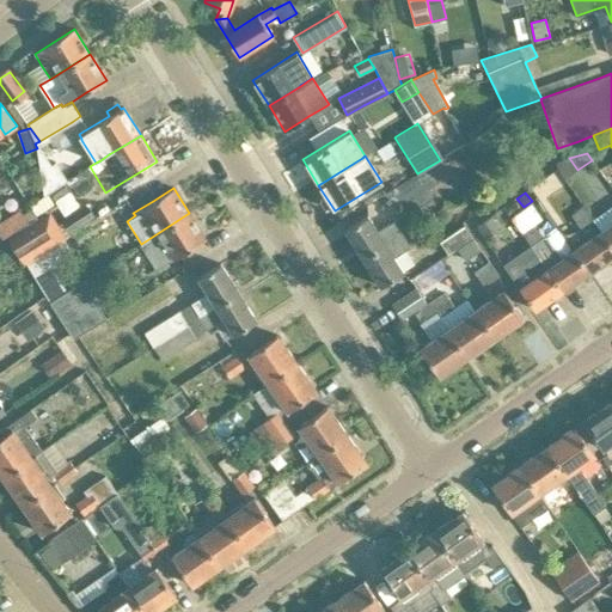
[(60,219),(71,236),(96,219),(95,216),(86,202),(60,219)]
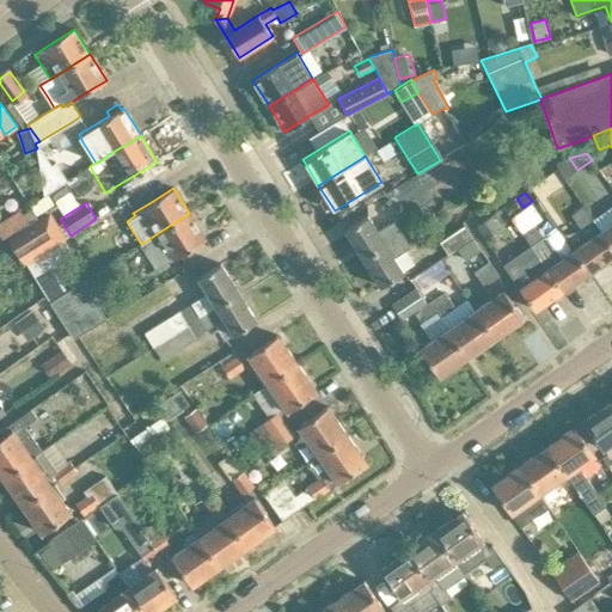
[(593,220),(583,206),(570,215),(580,228),(593,220)]
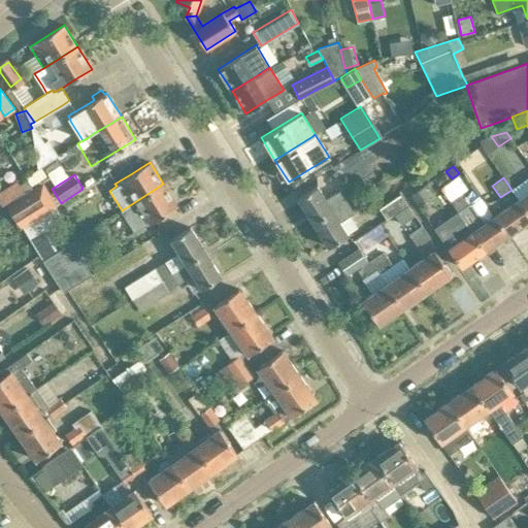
[(121,211),(134,233),(177,206),(163,184),(122,210),(121,211)]
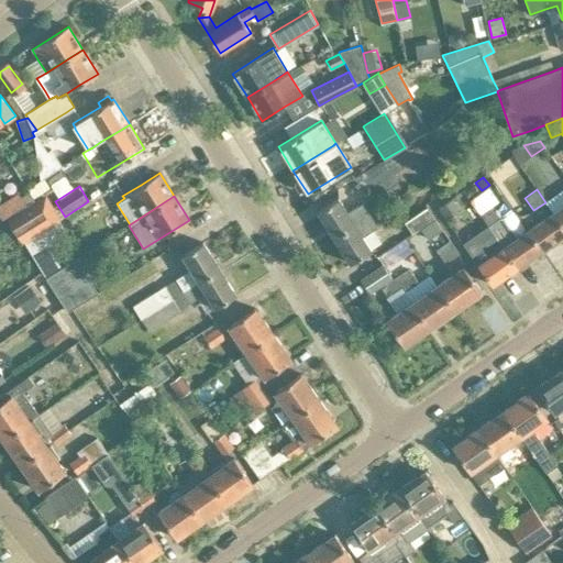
[(318,211),(334,238),(381,208),(374,196),(348,211),(339,198),(318,211)]
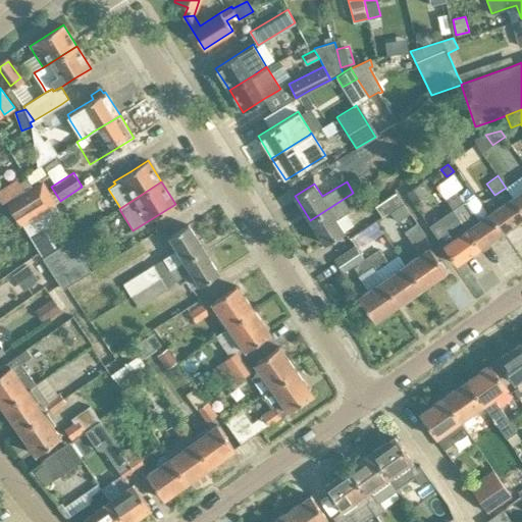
[(43,183),(7,205),(20,225),(21,224),(54,204),(56,203),(43,183)]
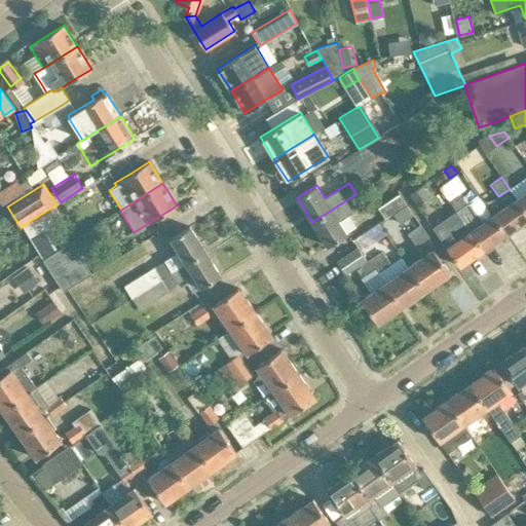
[(430,195),(423,185),(409,194),(416,205),(430,195)]
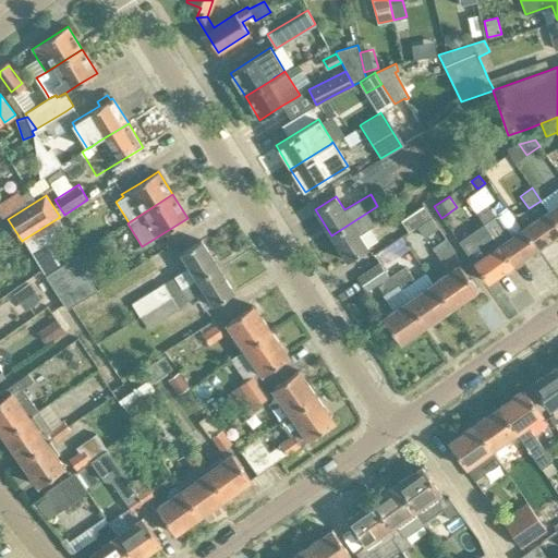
[(557,203),(548,210),(557,223),(557,203)]
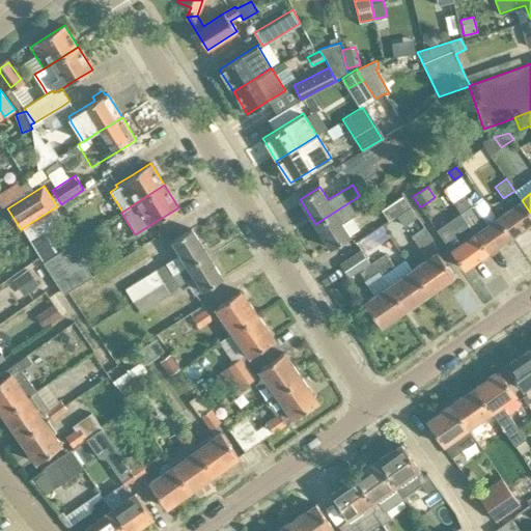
[(359,196),(315,224),(331,248),(351,235),(341,222),(355,214),(356,215),(367,208),(359,196)]
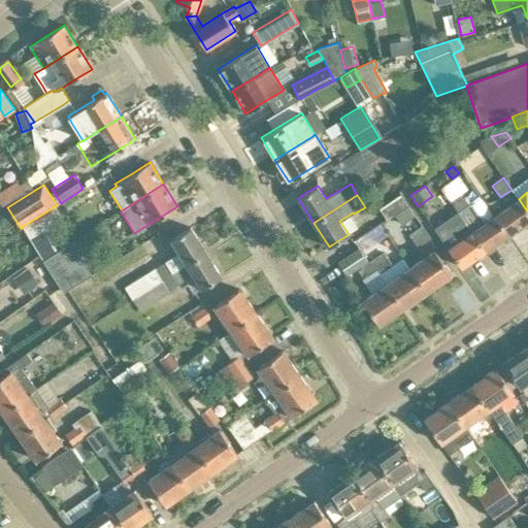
[(388,220),(394,216),(394,215),(406,205),(400,196),(381,209),(388,220)]
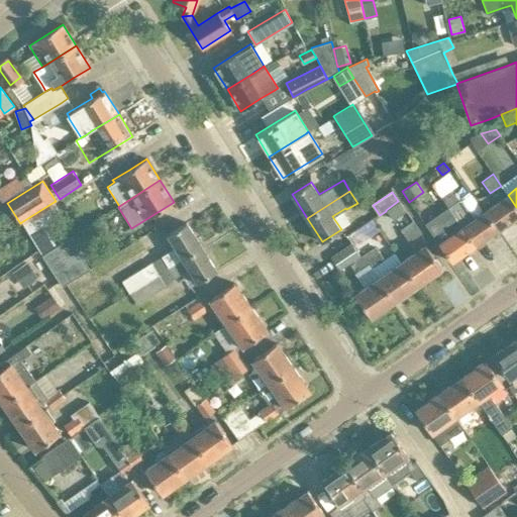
[(454,195),(445,202),(449,207),(476,245),(499,229),(486,210),(472,220),(464,210),(458,201),(454,195)]
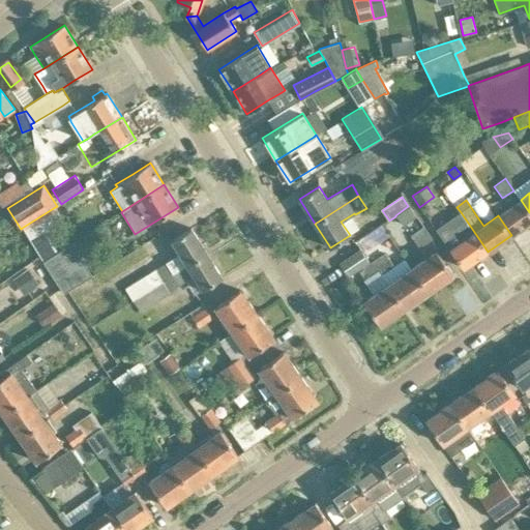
[(529,212),(521,200),(498,215),(511,235),(529,221),(529,212)]
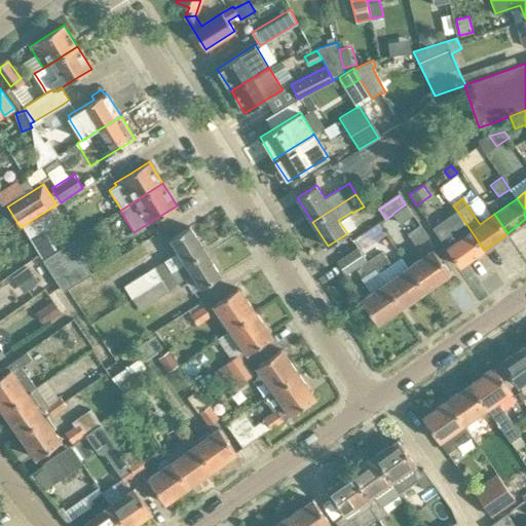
[(412,215),(405,204),(392,214),(392,215),(399,224),(412,215)]
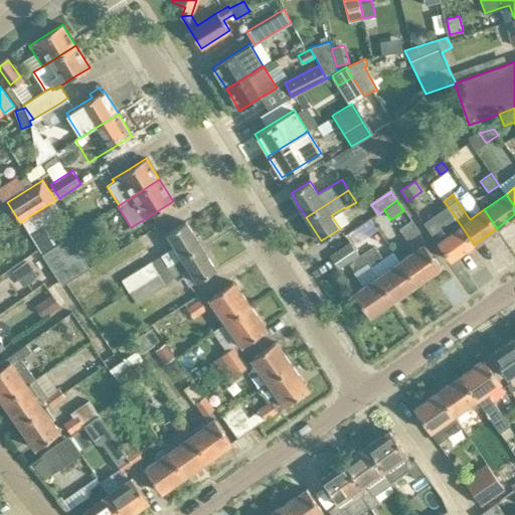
[(53,201),(21,221),(29,233),(43,224),(61,213),(53,201)]
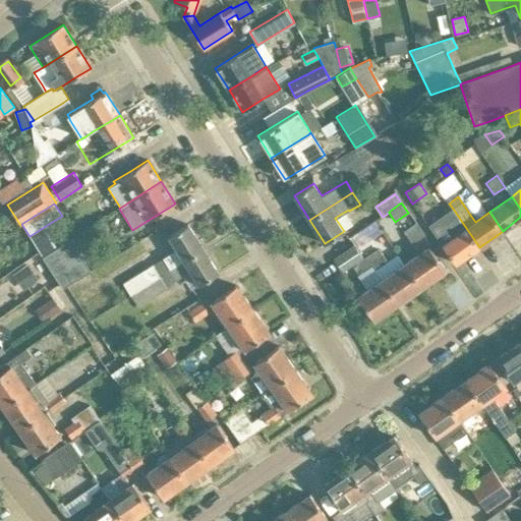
[(453,209),(441,217),(428,226),(455,264),(479,247),(453,209)]
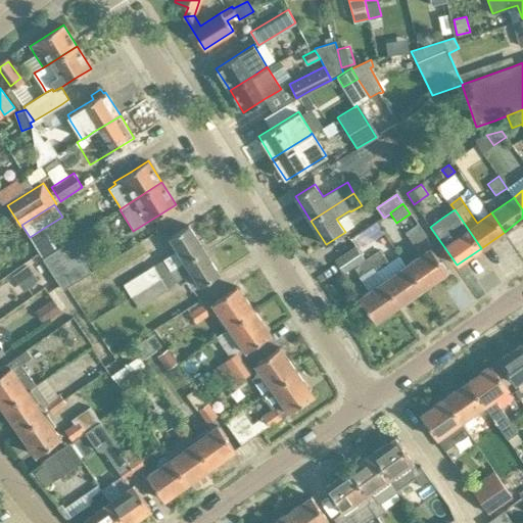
[(375,223),(351,238),(358,247),(362,244),(363,247),(382,234),(375,223)]
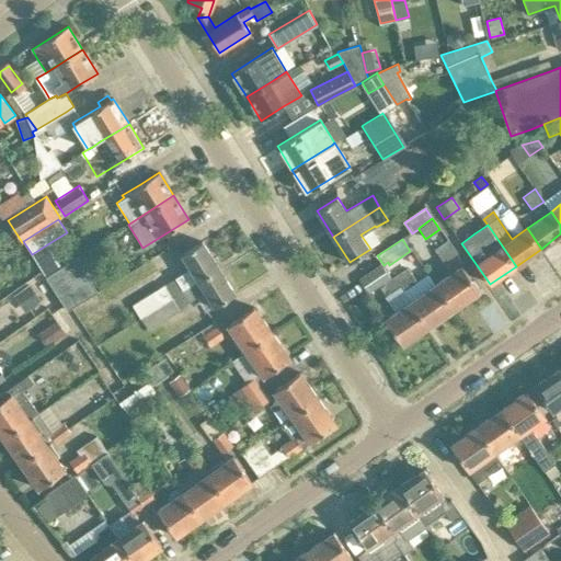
[(448,240),(434,251),(443,263),(457,253),(448,240)]
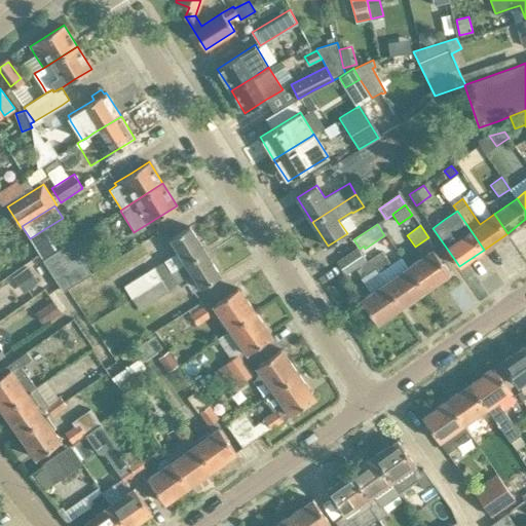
[(168,258),(123,286),(130,297),(204,251),(190,226),(173,237),(171,238),(179,252),(168,258)]
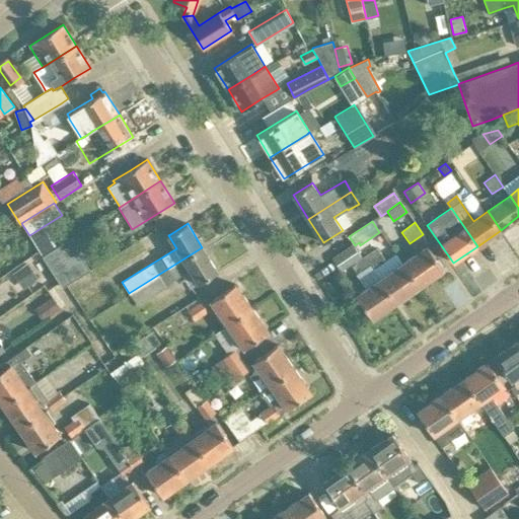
[(69,238),(42,256),(62,287),(90,270),(69,238)]
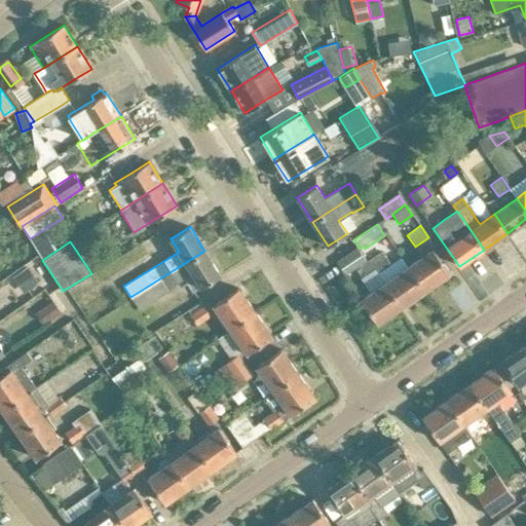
[(28,242),(15,251),(21,259),(33,252),(28,242)]
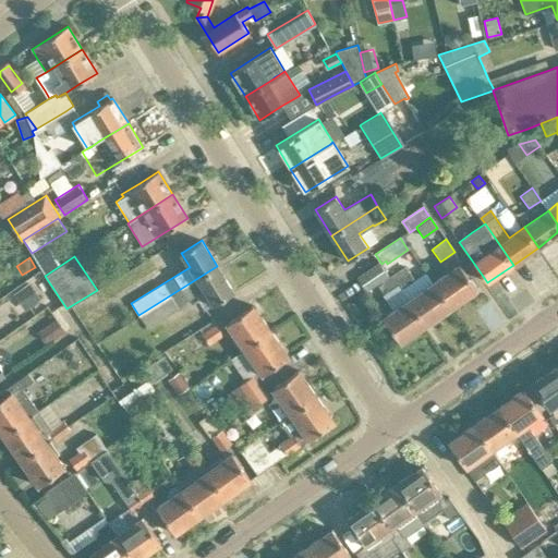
[(387,300),(401,289),(391,275),(388,277),(380,264),(358,278),(366,291),(376,284),(387,300)]
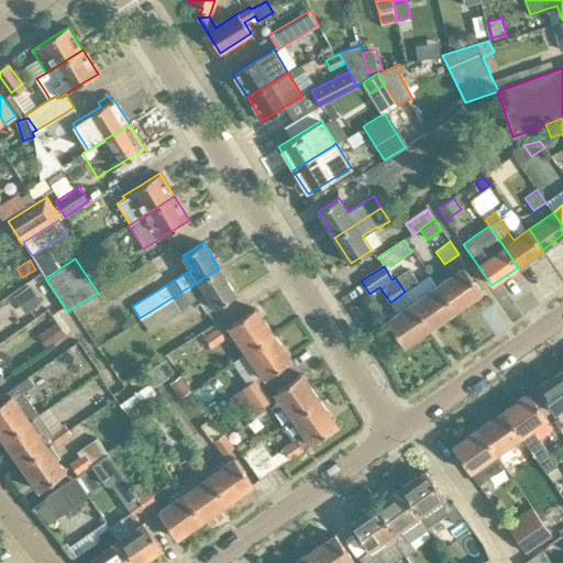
[(463,267),(438,285),(455,310),(481,293),(463,267)]
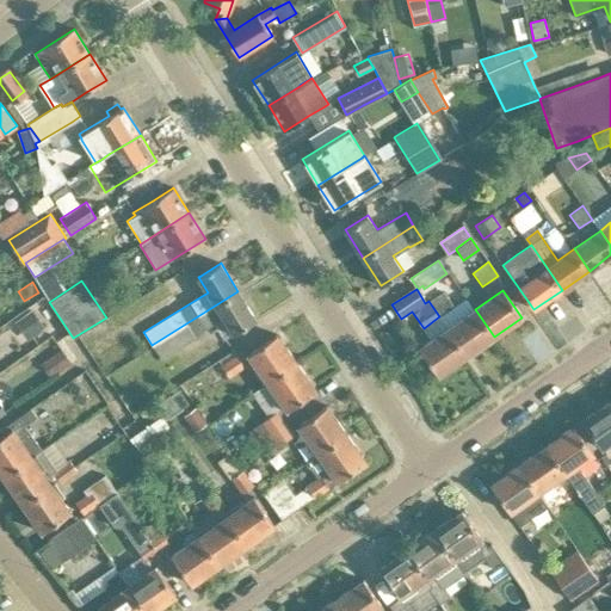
[(160,358),(214,325),(223,340),(233,334),(255,320),(238,291),(152,345),(160,358)]
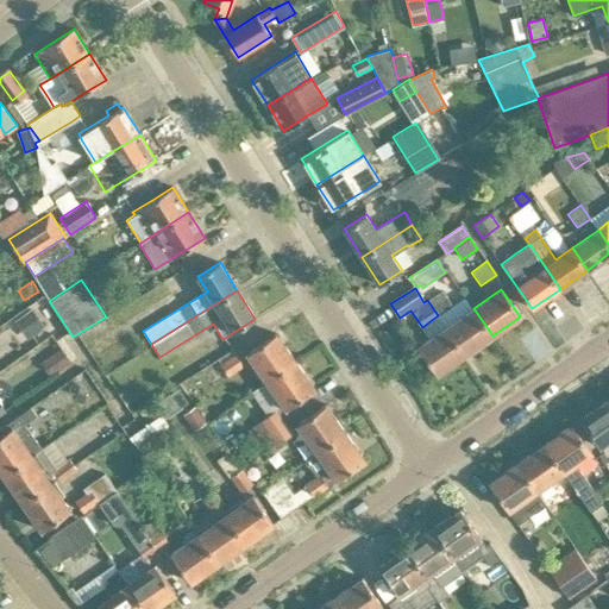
[(441,290),(427,300),(438,315),(452,306),(441,290)]
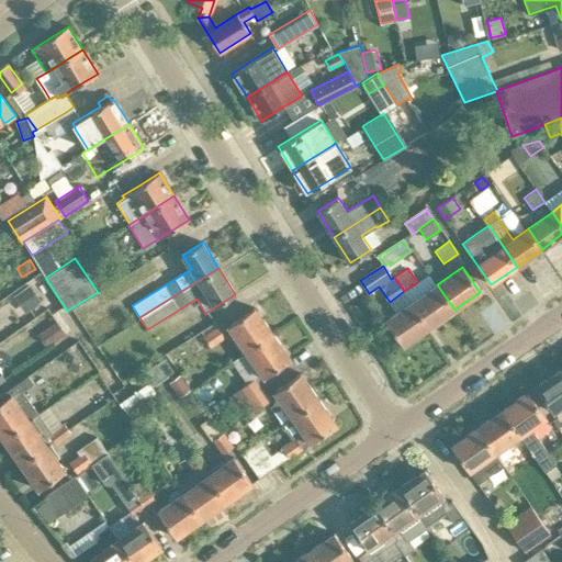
[(437,284),(412,302),(429,327),(454,310),(437,284)]
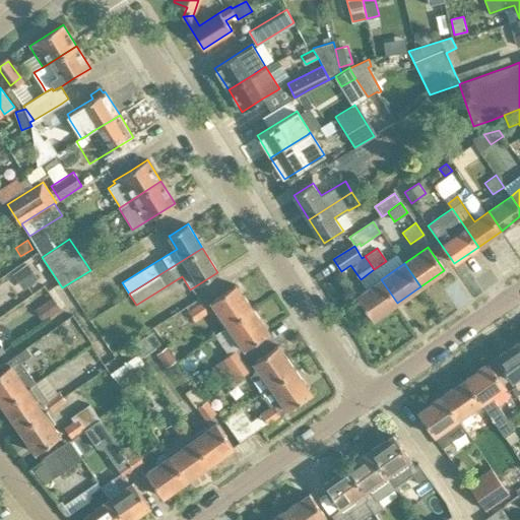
[(38,279),(27,264),(12,274),(23,289),(38,279)]
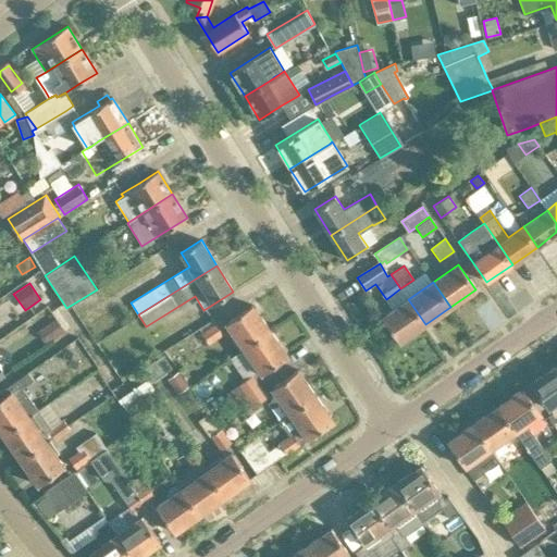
[(425,324),(408,299),(382,317),(400,343),(425,324)]
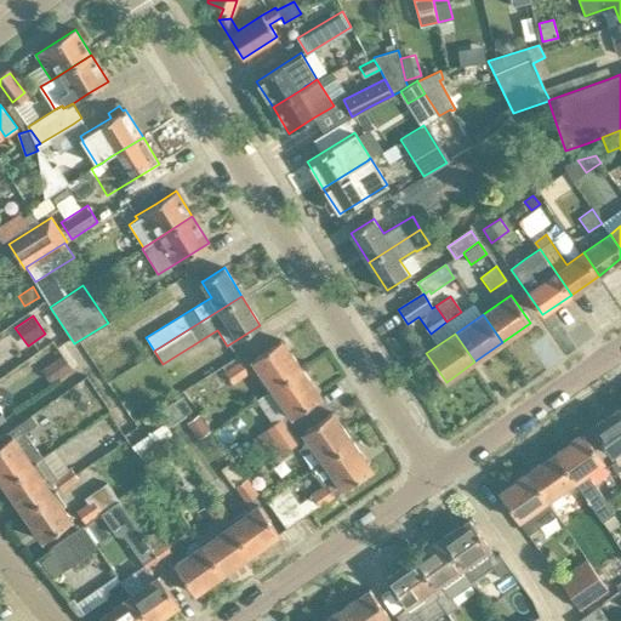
[(241,362),(224,372),(233,383),(249,372),(254,381),(262,375),(272,388),(301,368),(281,340),(245,365),(241,362)]
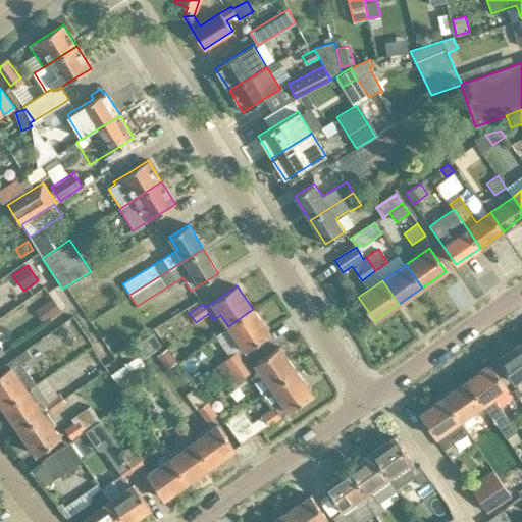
[(61,311),(52,298),(34,310),(43,323),(48,320),(61,311)]
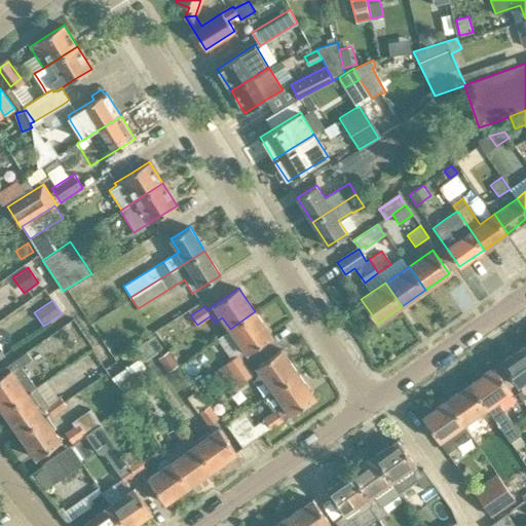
[(255,311),(230,329),(247,353),(272,336),(255,311)]
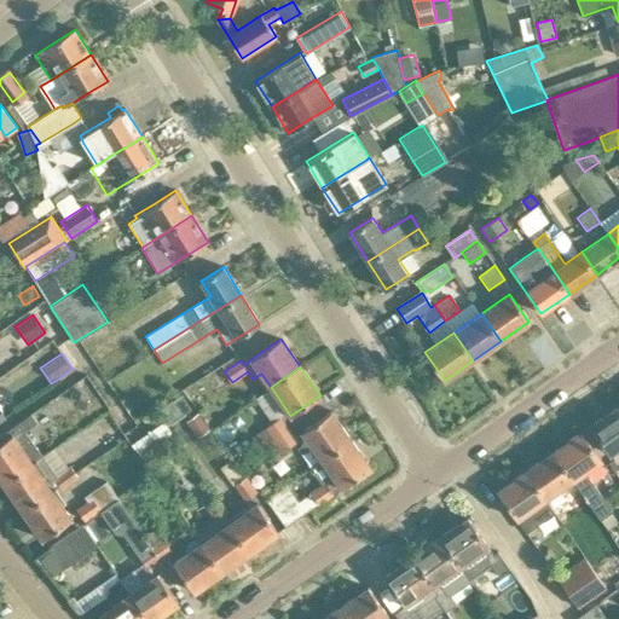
[(161,409),(169,423),(185,412),(191,409),(181,394),(161,409)]
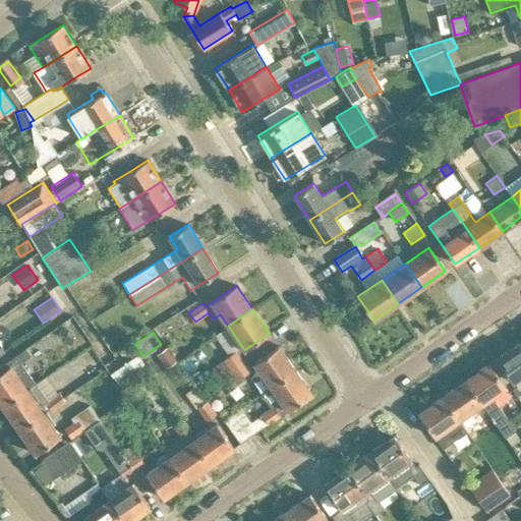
[(496,358),(508,375),(513,383),(520,375),(520,343),(520,342),(496,358)]
